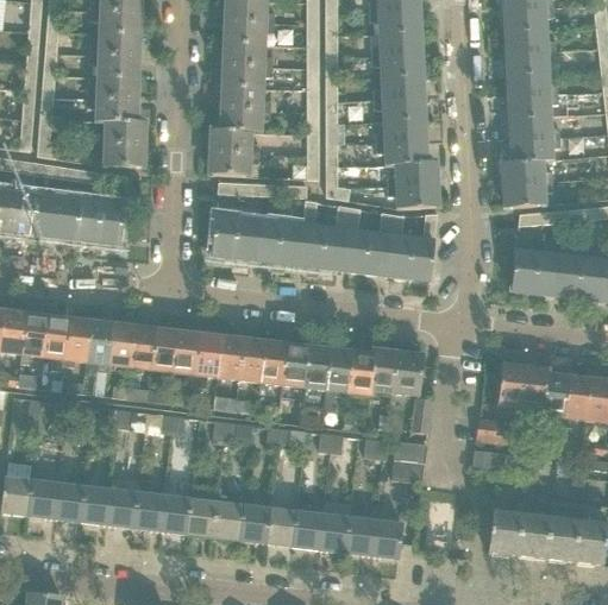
[(49,0),(48,10),(60,10),(61,0),(49,0)]
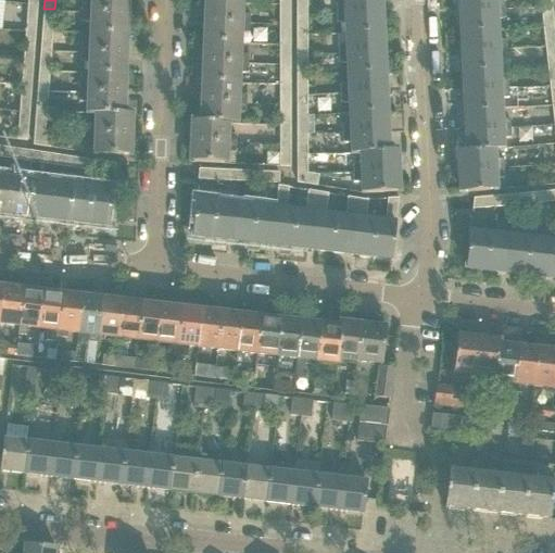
[(82,2),(82,10),(127,12),(127,0),(92,0),(92,2),(82,2)]
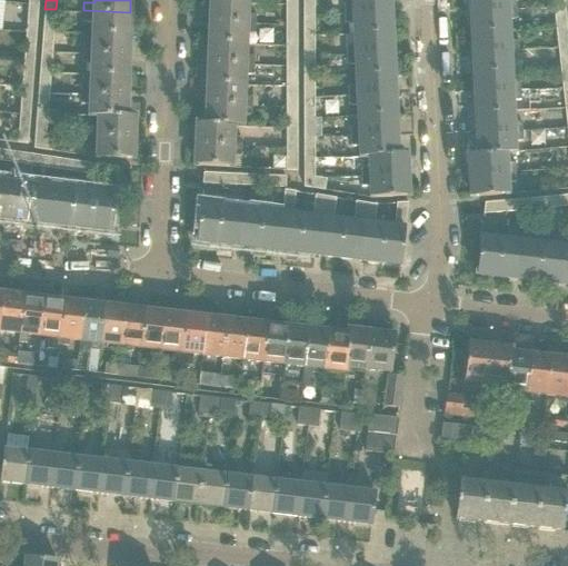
[(211,0),(210,20),(256,21),(256,13),(247,12),(247,1),(229,0),(211,0)]
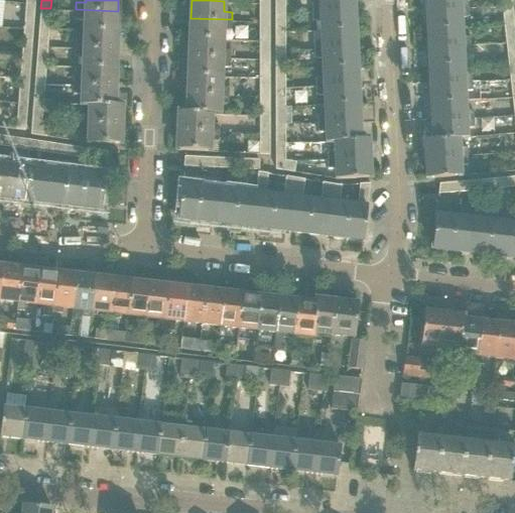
[(274,0),(275,13),(286,12),(285,0),(274,0)]
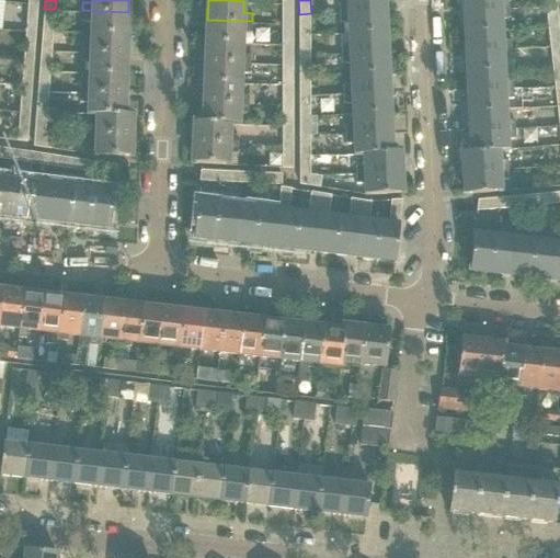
[(340,3),(340,12),(385,10),(384,0),(347,0),(349,3),(340,3)]
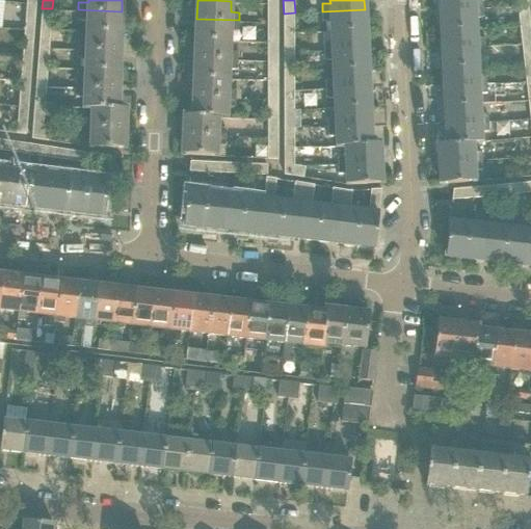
[(439,0),(440,9),(482,7),(482,0),(439,0)]
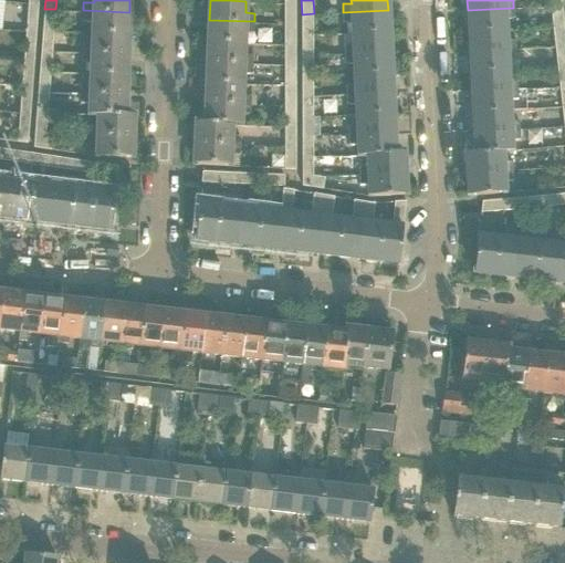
[(296,3),(284,2),(284,23),(296,23),(296,3)]
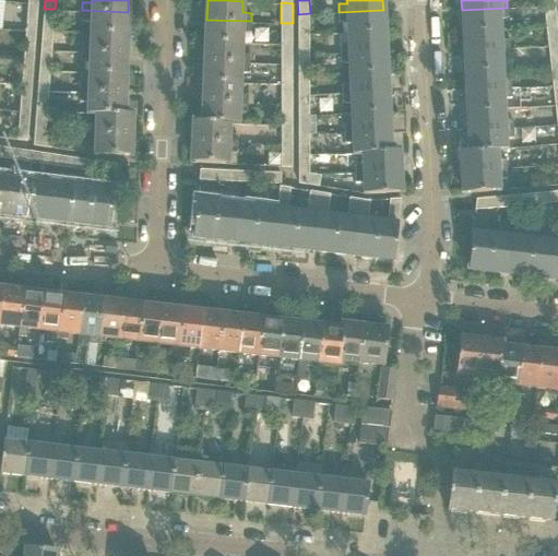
[(28,3),(26,31),(36,32),(38,4),(28,3)]
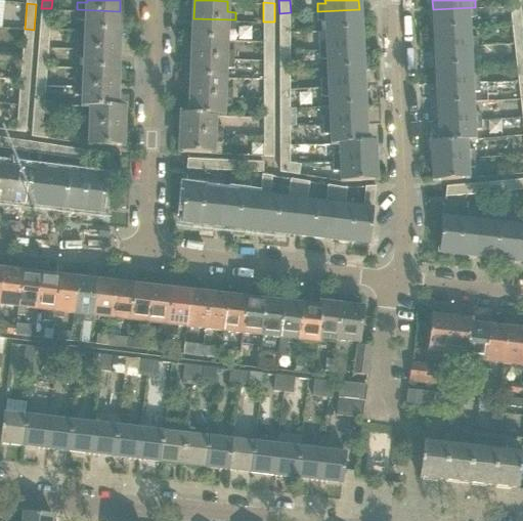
[(510,6),(512,25),(522,24),(522,14),(521,5),(510,6)]
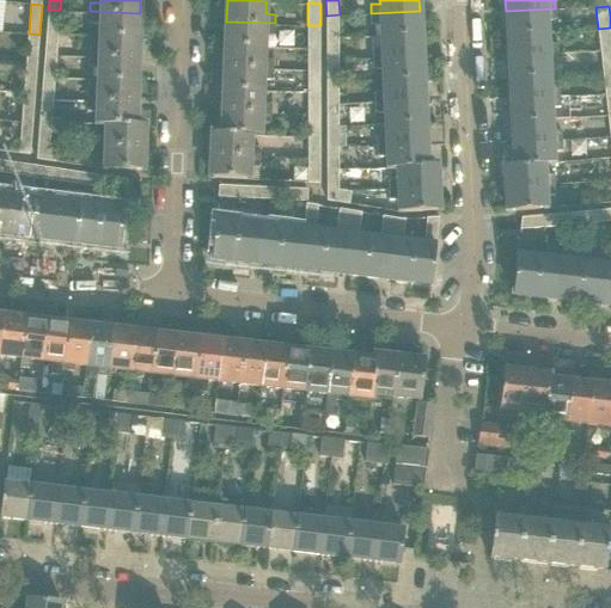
[(555,8),(506,11),(507,34),(545,31),(545,18),(556,18),(555,8)]
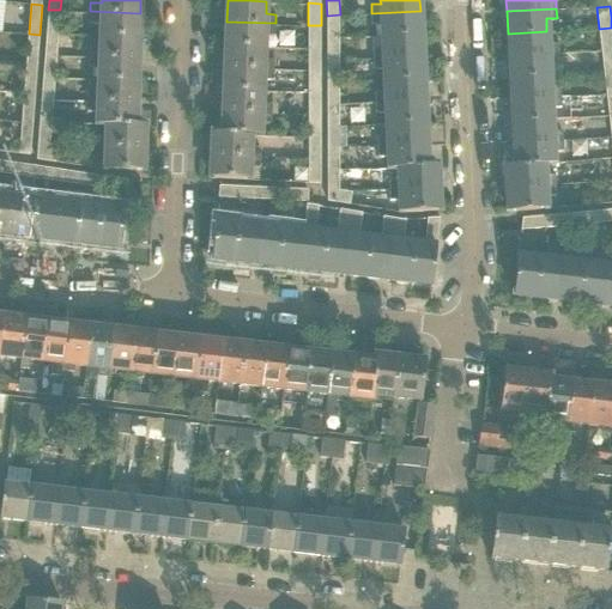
[(48,10),(47,31),(59,32),(60,10),(48,10)]
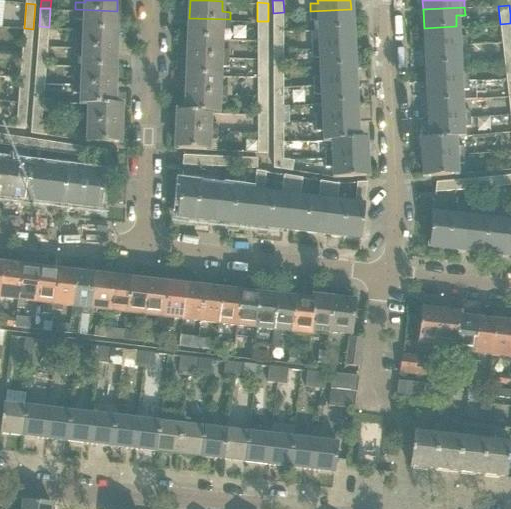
[(84,19),(84,28),(116,30),(117,11),(75,9),(75,18),(84,19)]
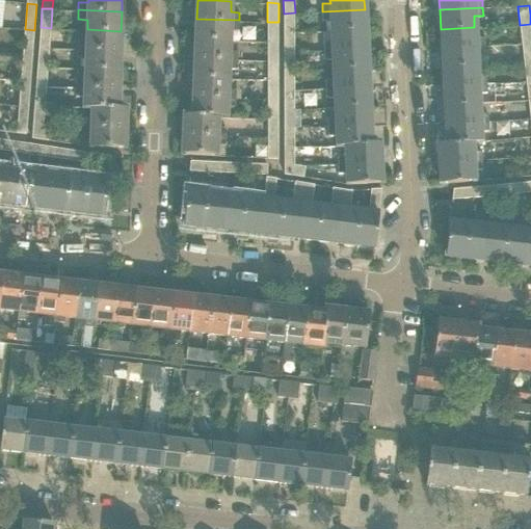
[(332,20),(332,30),(366,29),(365,9),(322,11),(322,21),(332,20)]
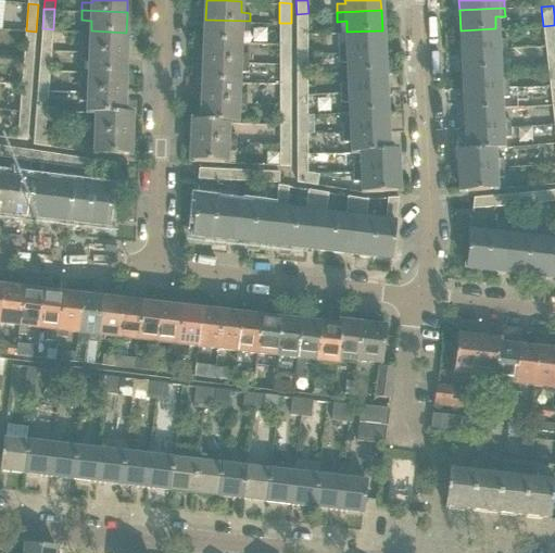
[(297,14),(297,34),(308,34),(308,13),(297,14)]
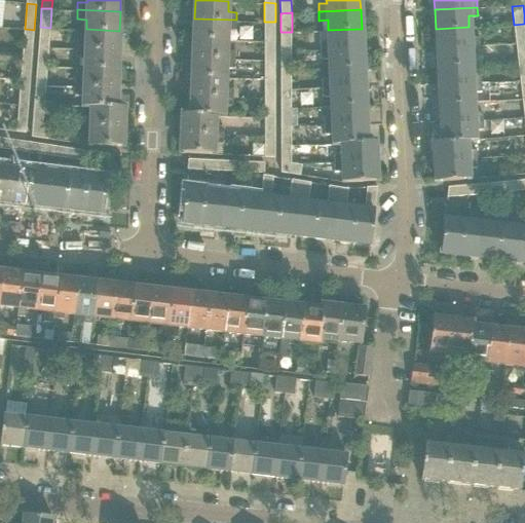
[(194,19),(193,37),(227,38),(227,29),(236,29),(236,20),(194,19)]
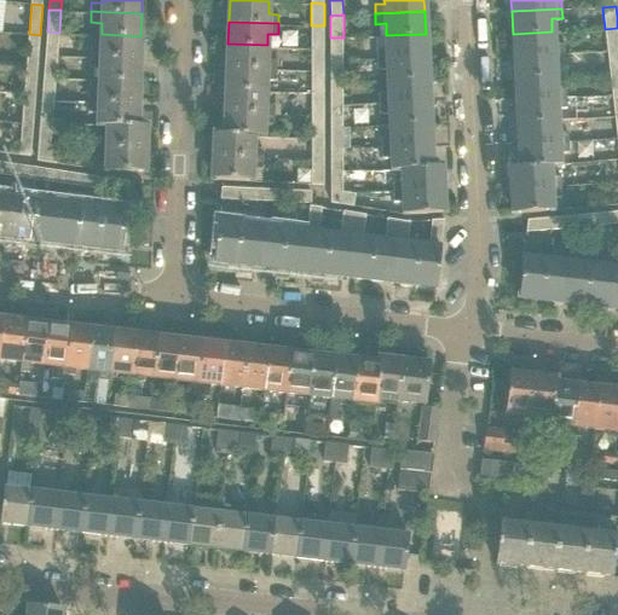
[(324,25),(311,25),(311,47),(324,47),(324,25)]
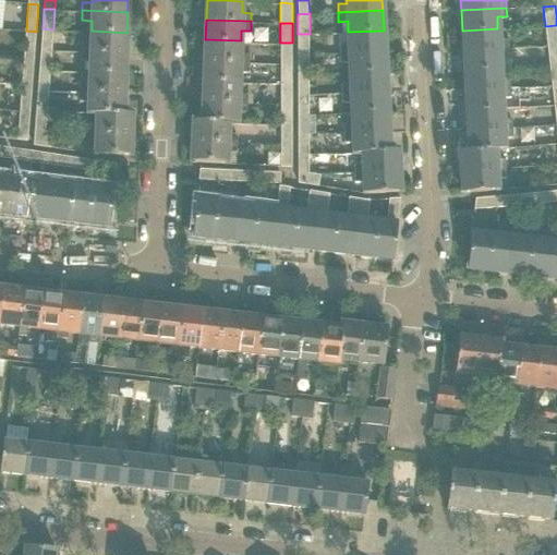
[(545,26),(547,46),(556,45),(556,25),(545,26)]
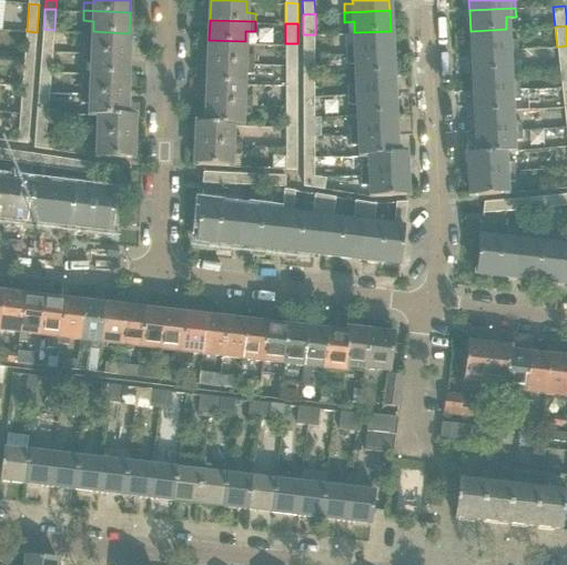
[(43,29),(42,50),(52,50),(54,30),(43,29)]
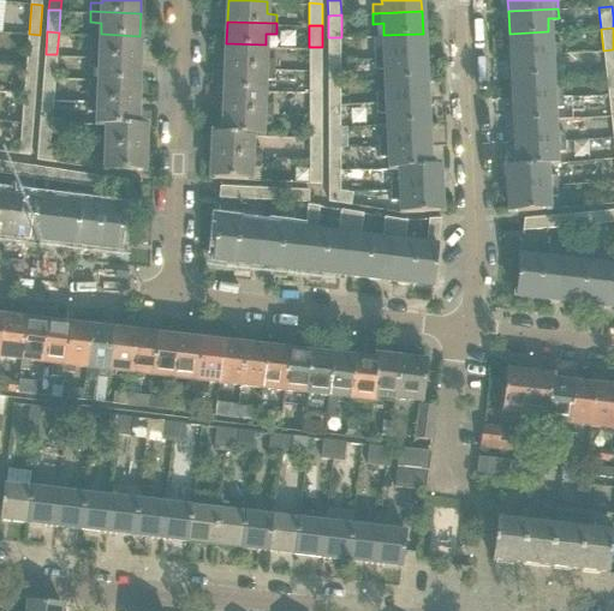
[(548,31),(510,34),(511,55),(561,53),(560,42),(549,43),(548,31)]
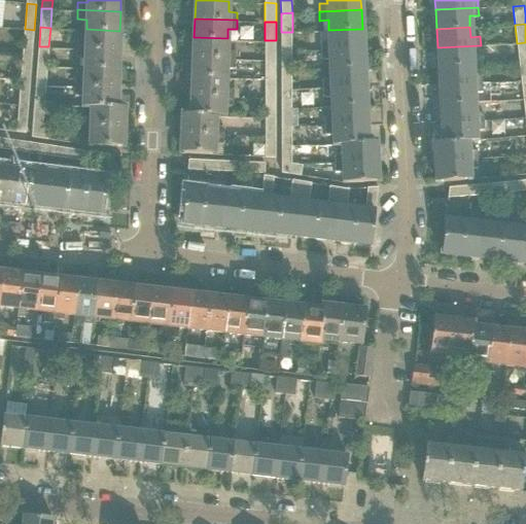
[(25,29),(23,55),(32,56),(34,30),(25,29)]
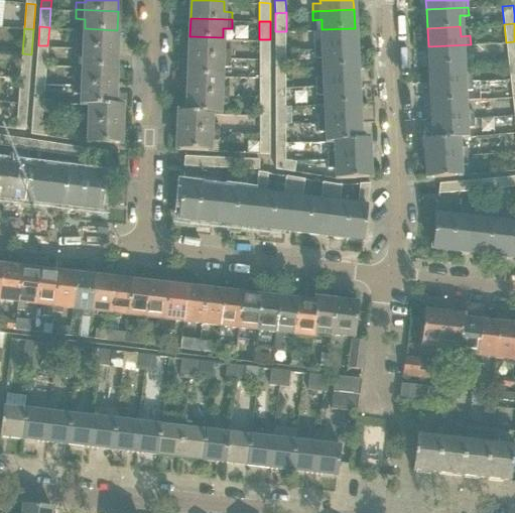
[(75,38),(75,46),(116,48),(117,30),(85,28),(84,38),(75,38)]
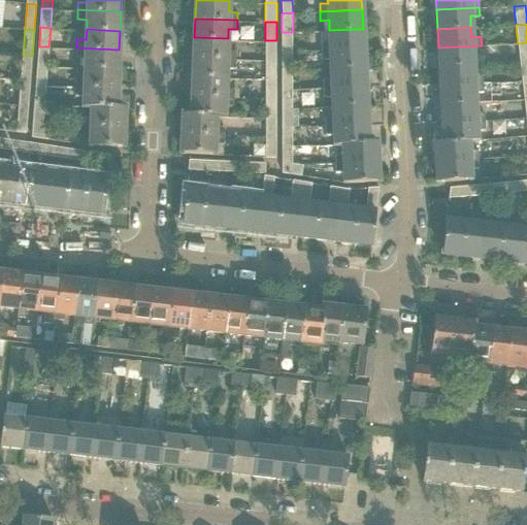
[(322,41),(322,50),(364,47),(363,29),(329,30),(330,41),(322,41)]
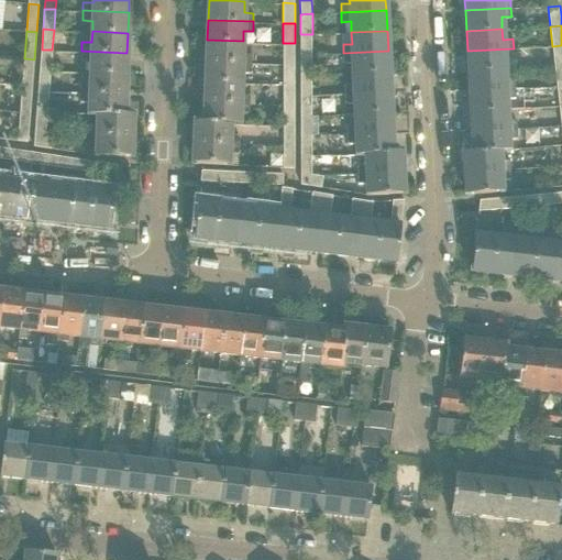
[(300,34),(300,55),(312,54),(312,34),(300,34)]
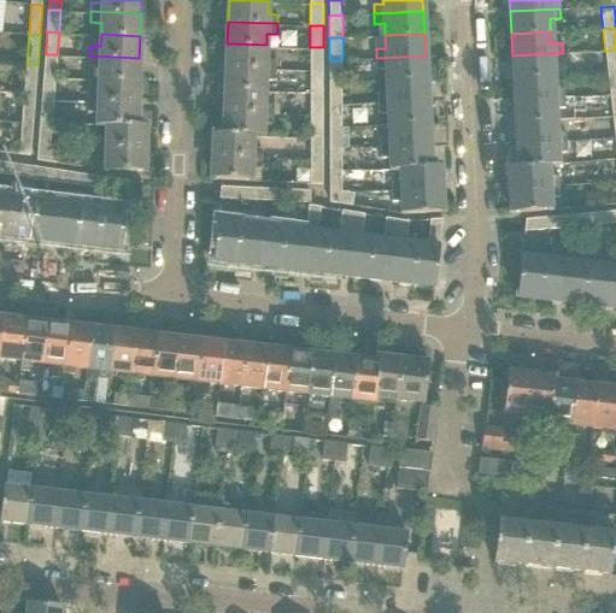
[(227,43),(226,65),(276,68),(276,58),(265,58),(267,45),(227,43)]
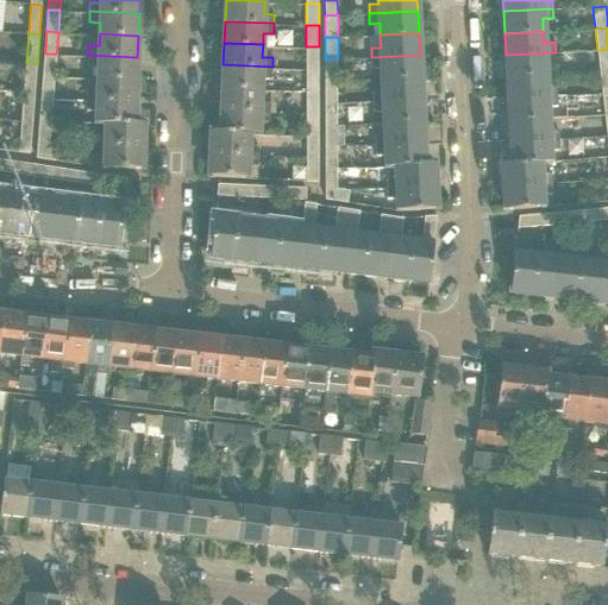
[(319,46),(306,46),(307,68),(319,69),(319,46)]
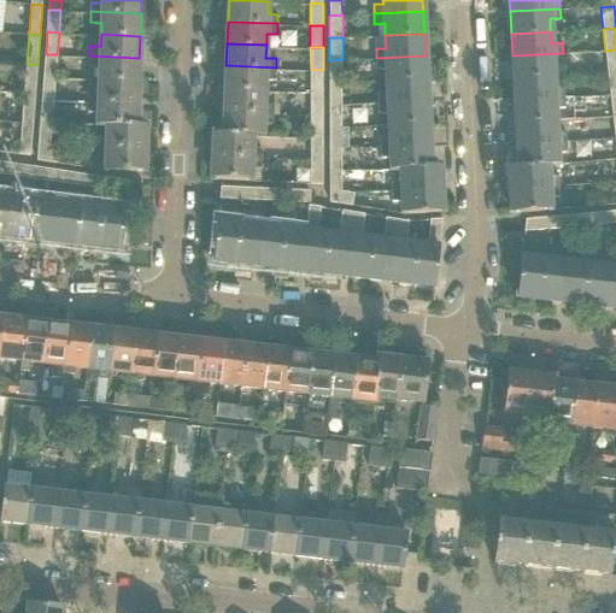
[(615,49),(605,51),(608,74),(615,72),(615,49)]
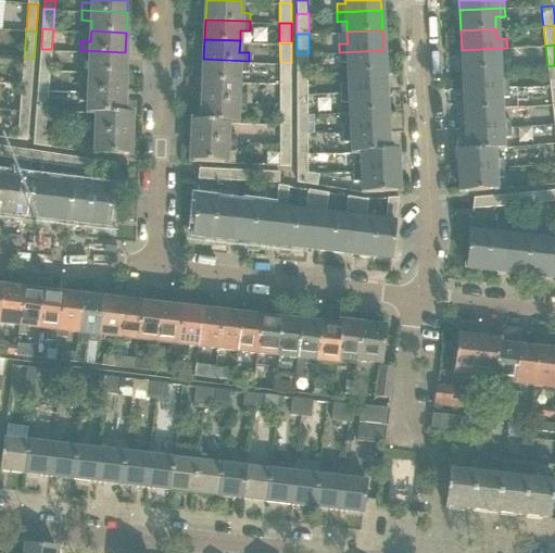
[(507,48),(462,50),(463,70),(497,68),(497,66),(513,66),(512,57),(507,57),(507,48)]
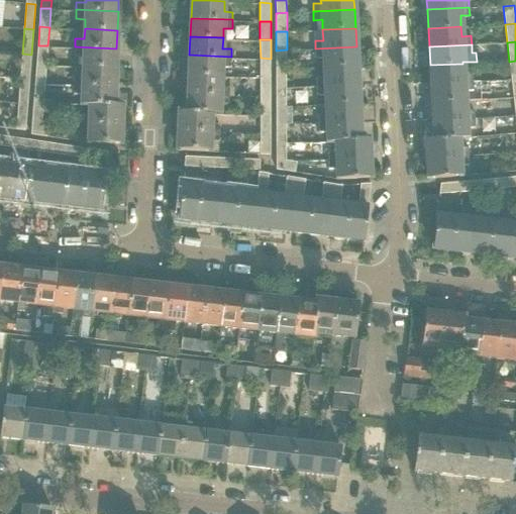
[(38,45),(36,64),(46,64),(47,45),(38,45)]
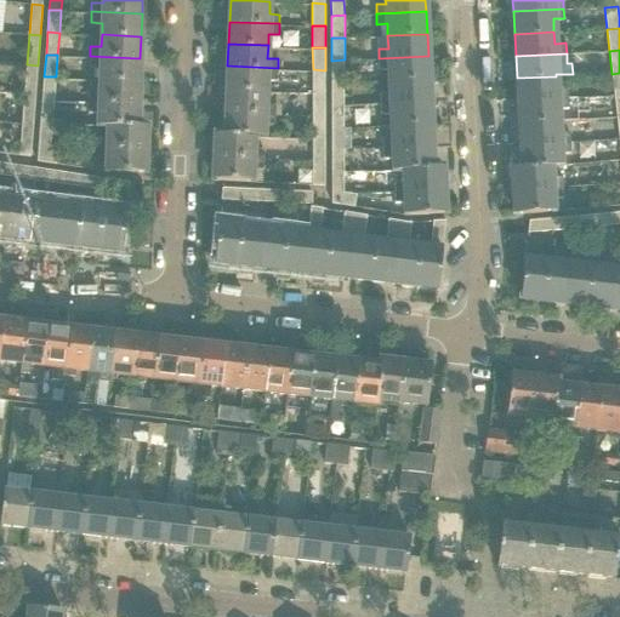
[(101,67),(100,79),(140,80),(140,58),(90,56),(89,67),(101,67)]
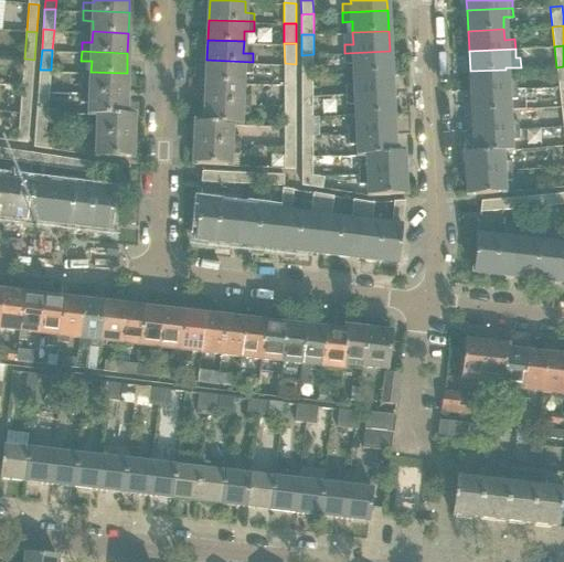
[(353,62),(354,73),(390,71),(390,51),(344,53),(344,62),(353,62)]
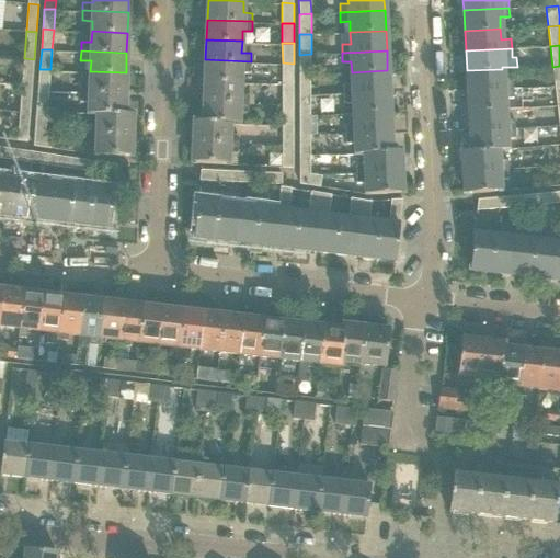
[(299,55),(299,75),(311,75),(311,54),(299,55)]
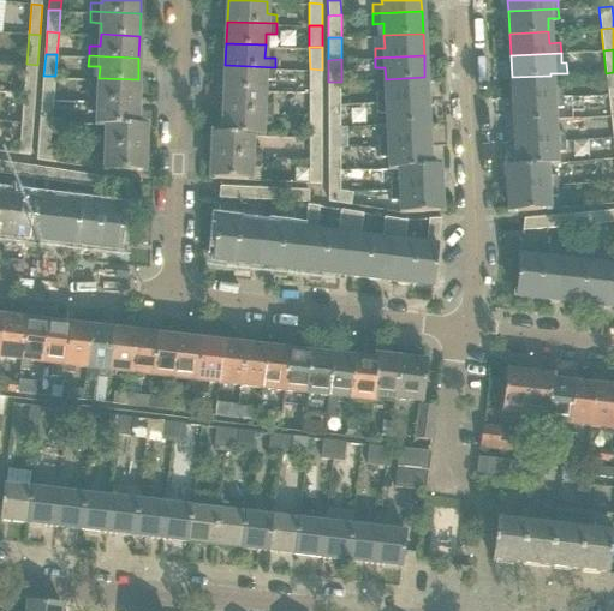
[(27,64),(24,93),(35,94),(37,65),(27,64)]
